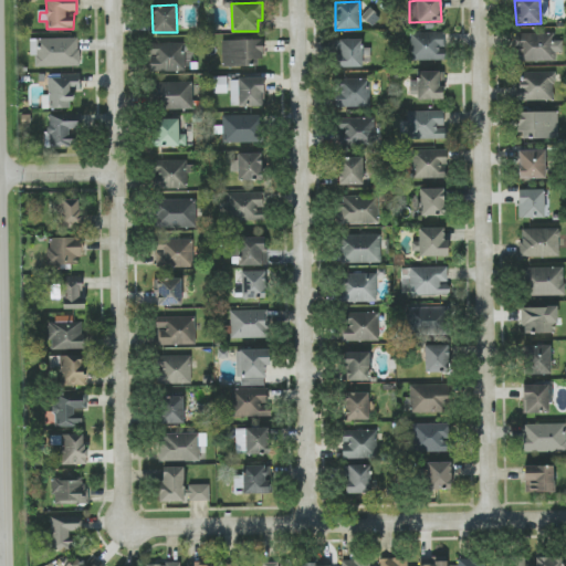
[(362,18),(373,27),(380,17),(368,8),(362,18)]
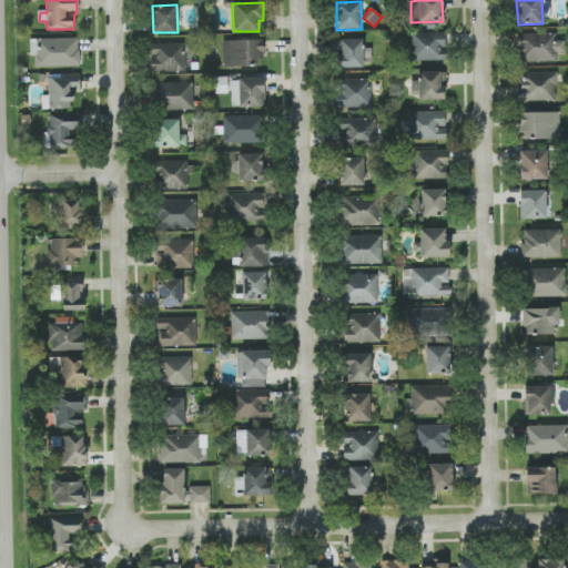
[(446,60),(446,31),(414,32),(415,60),(446,60)]
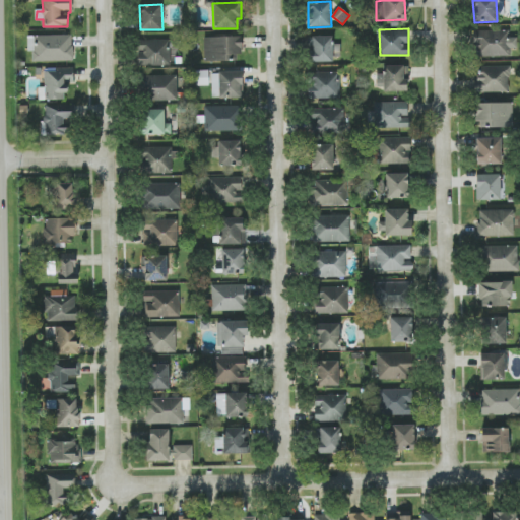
[(511,56),(511,48),(517,48),(516,37),(509,37),(509,29),(473,30),(474,57),(511,56)]
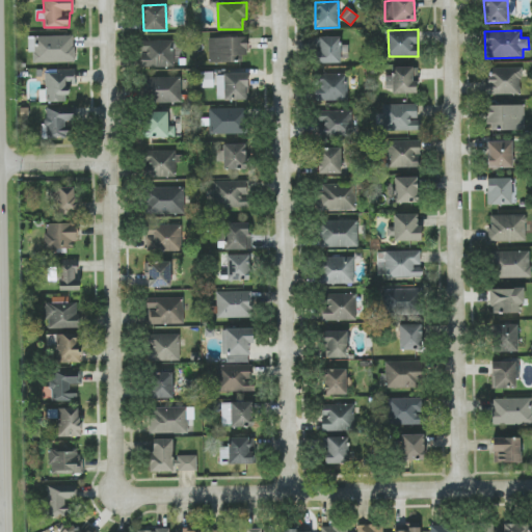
[(33,62),(75,62),(74,35),(28,36),(28,53),(33,53),(33,62)]
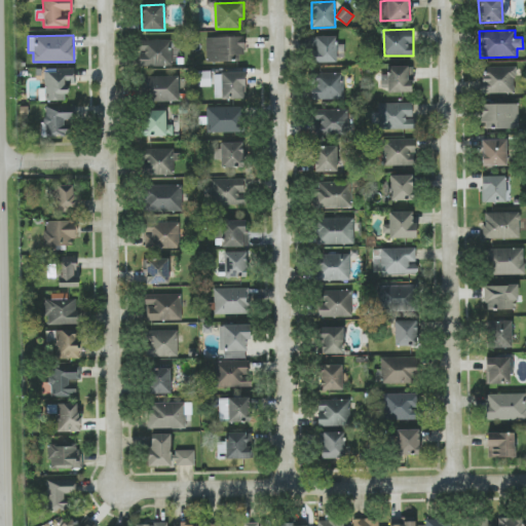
[(245,36),(207,37),(207,62),(238,62),(238,52),(245,52),(245,36)]
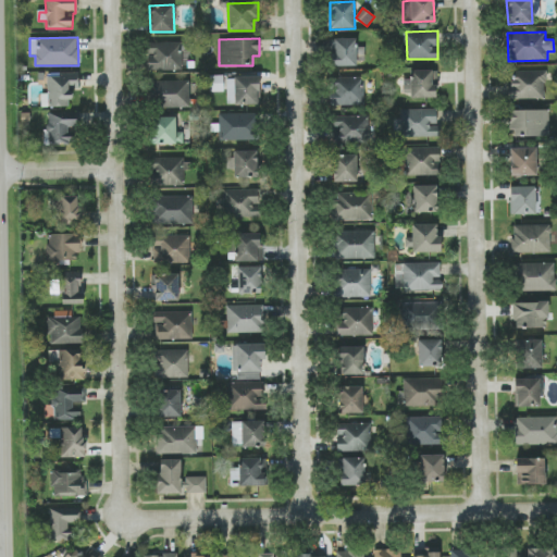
[(364,64),(364,47),(357,47),(357,38),(332,39),(332,65),(364,64)]
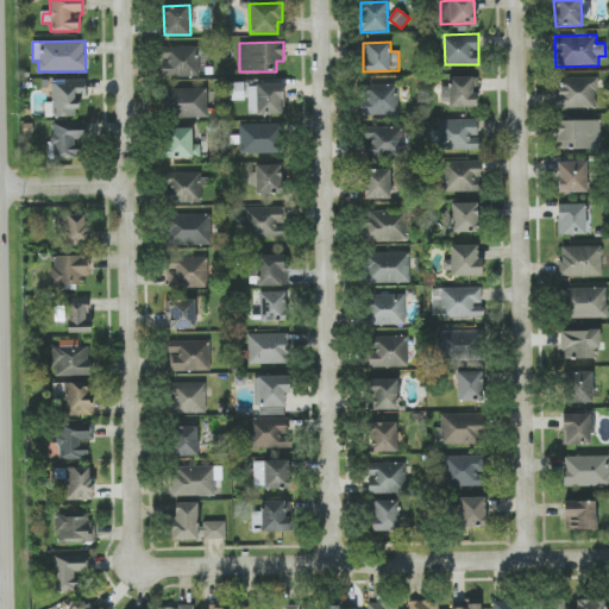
[(161,46),(161,77),(199,76),(199,46),(161,46)]
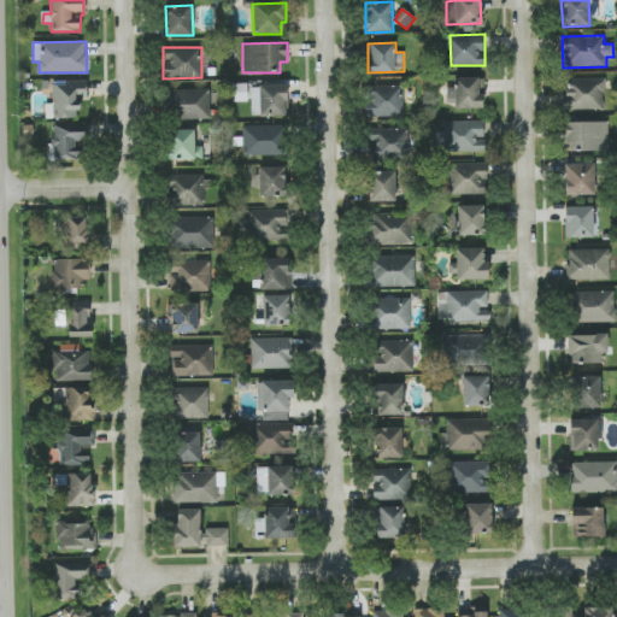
[(485,77),(457,78),(457,88),(447,88),(447,107),(482,106),(482,87),(485,87),(485,77)]
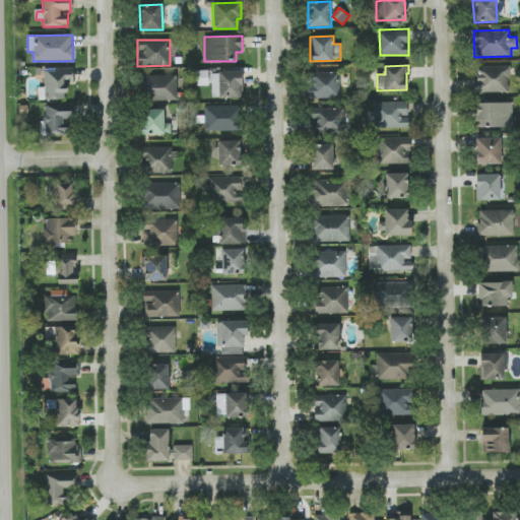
[(510,91),(509,66),(476,66),(477,92),(510,91)]
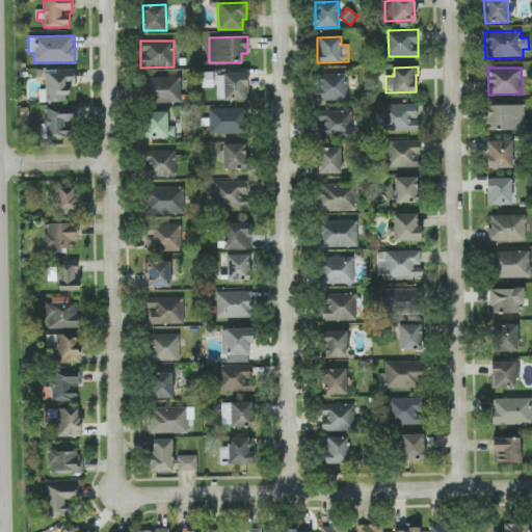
[(75,69),(45,70),(46,88),(38,89),(40,102),(68,101),(68,84),(76,84),(75,69)]
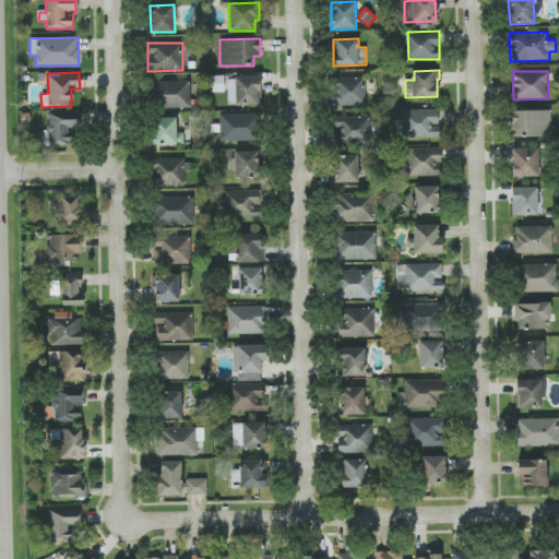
[(224,75),(211,75),(211,92),(224,92),(224,75)]
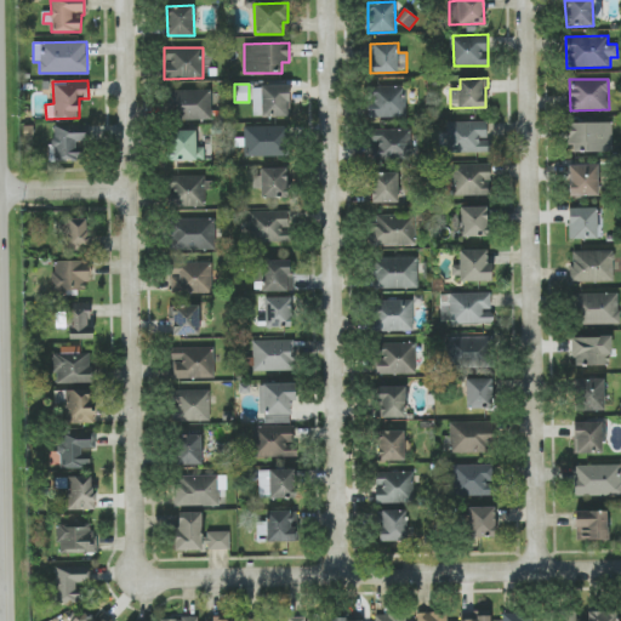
[(290,117),(290,85),(252,86),(254,117),(290,117)]
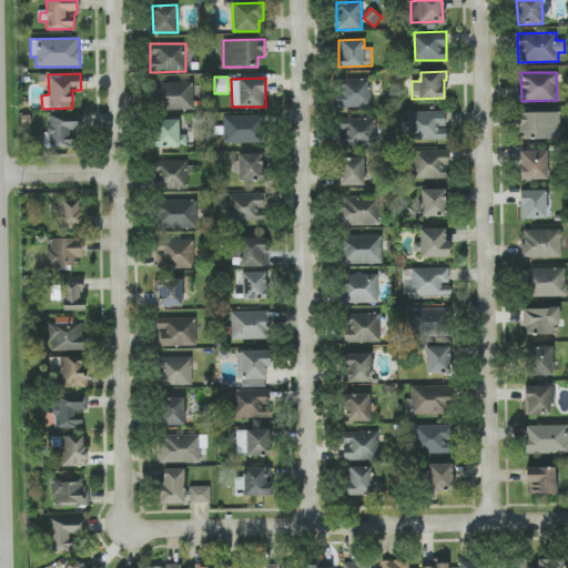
[(337,108),(371,107),(371,79),(337,79),(337,108)]
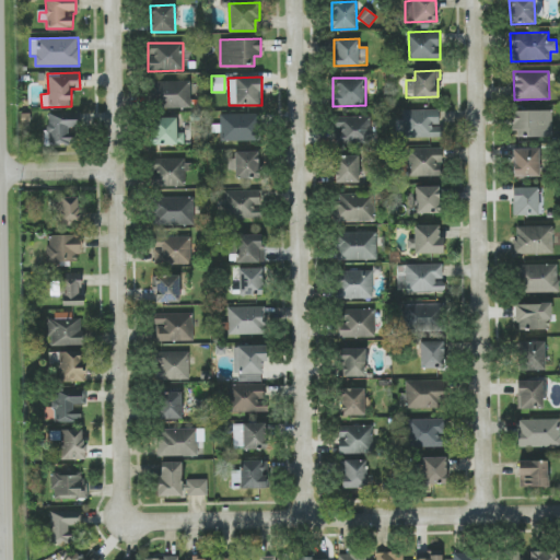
[(191,81),(154,80),(154,107),(190,108),(191,81)]
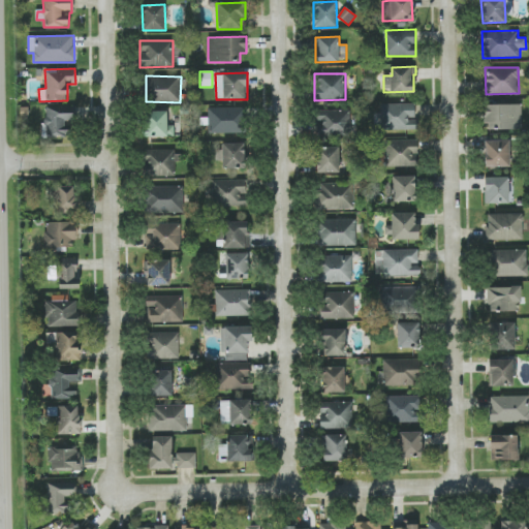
[(414,103),(381,103),(381,130),(415,129),(414,103)]
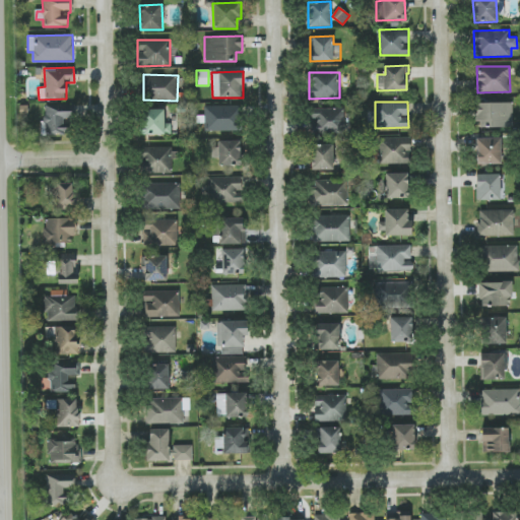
[(513,127),(512,103),(475,103),(476,127),(513,127)]
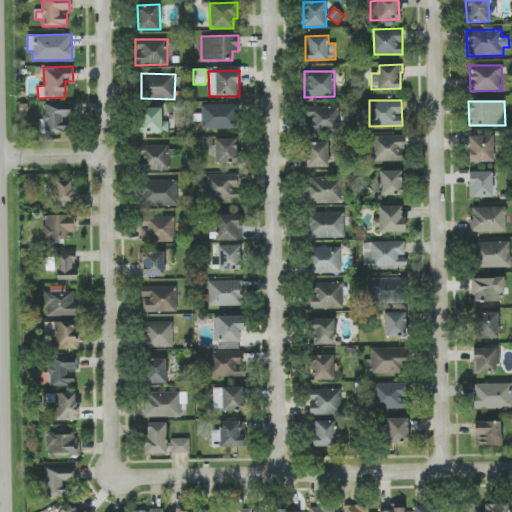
[(44,132),(63,133),(64,116),(70,116),(71,104),(45,103),(44,132)]
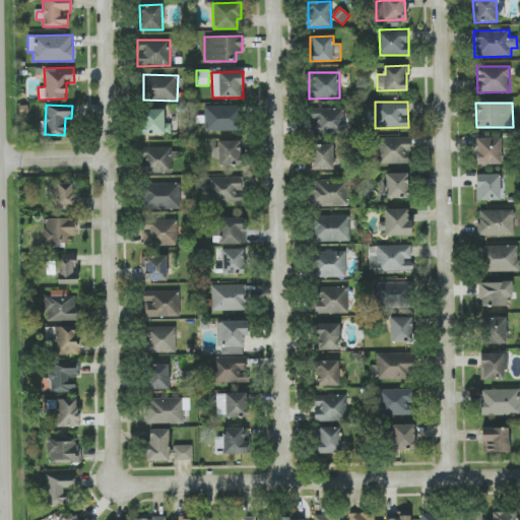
[(241,106),(204,105),(204,130),(240,131),(241,106)]
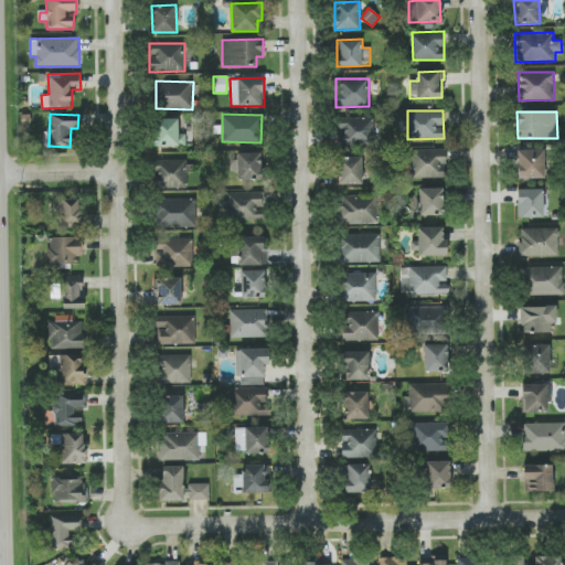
[(374,117),(340,118),(340,145),(374,145),(374,117)]
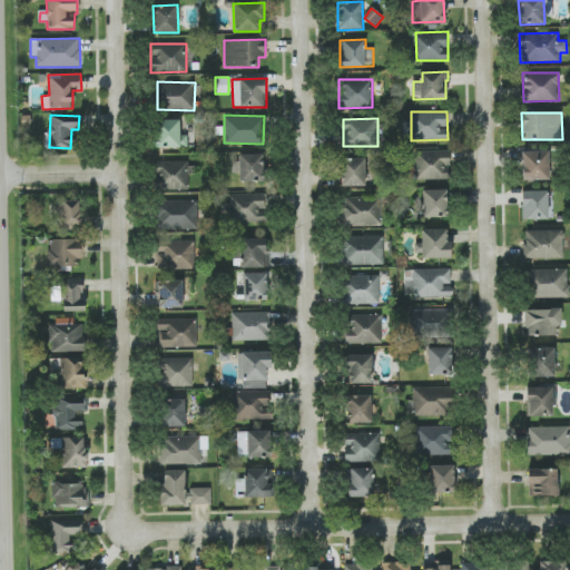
[(187,135),(180,135),(179,119),(155,120),(156,148),(187,147),(187,135)]
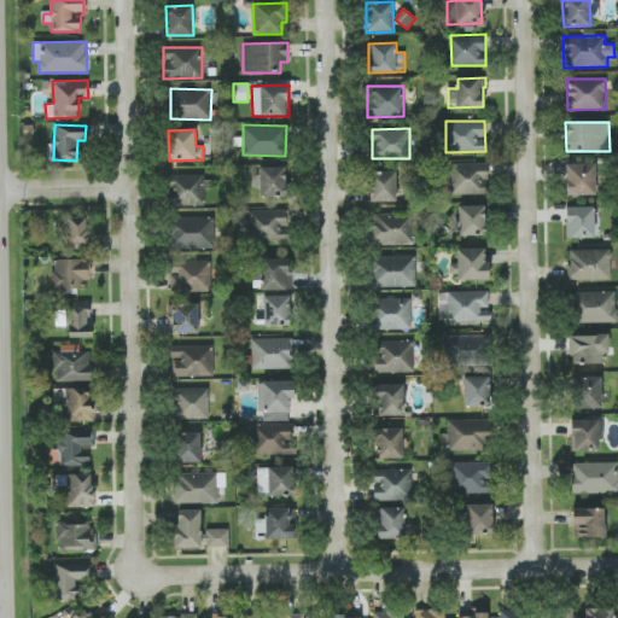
[(453,194),(488,193),(488,163),(452,164),(453,194)]
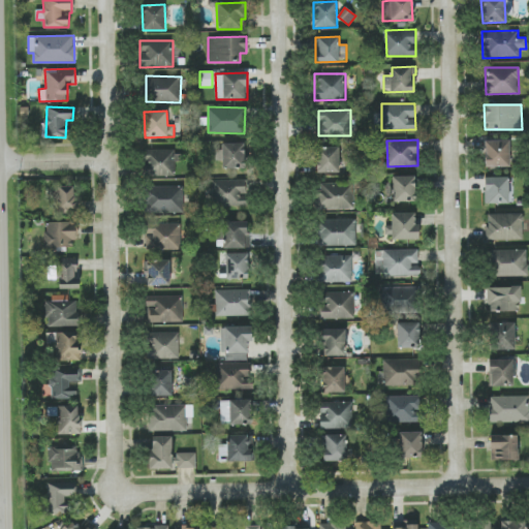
[(510,166),(509,139),(484,141),(485,167),(510,166)]
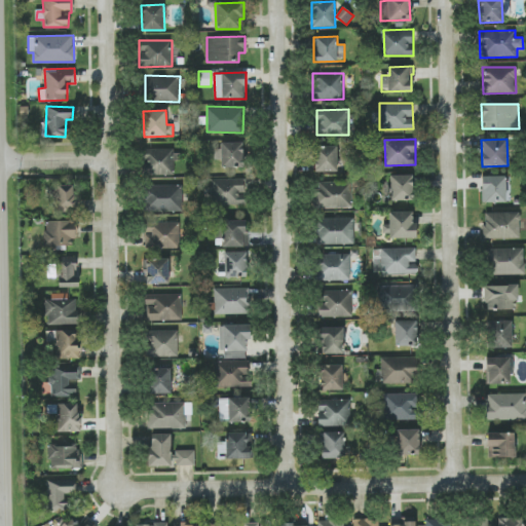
[(242,142),(218,143),(219,167),(243,166),(242,142)]
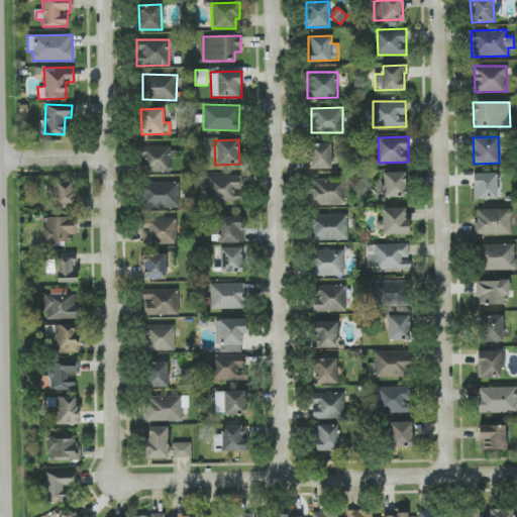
[(331,168),(331,143),(310,143),(310,168),(331,168)]
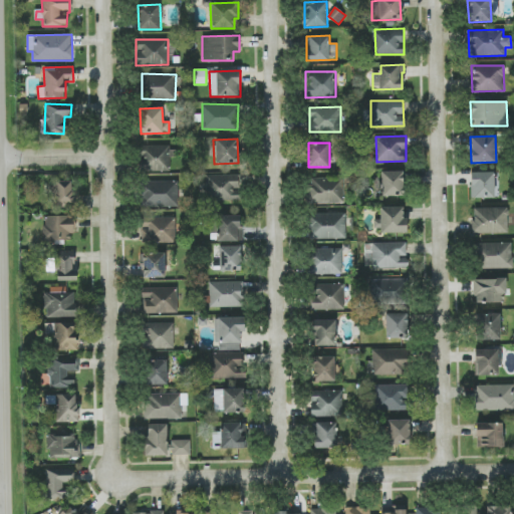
[(171,146),(141,145),(141,171),(171,171),(171,146)]
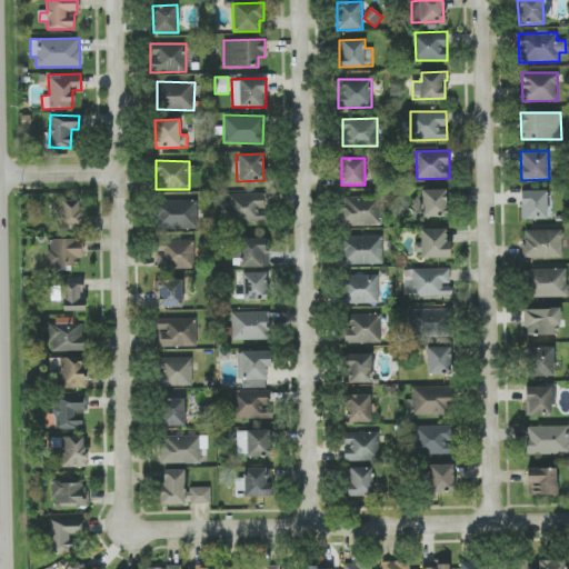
[(446,189),(423,189),(423,217),(447,217),(446,189)]
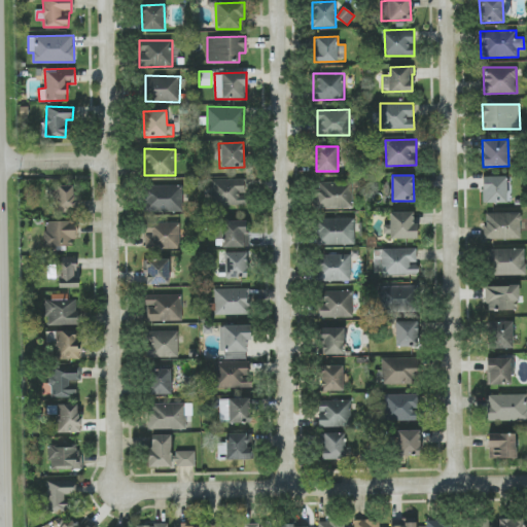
[(483,203),(506,203),(506,176),(483,176),(483,203)]
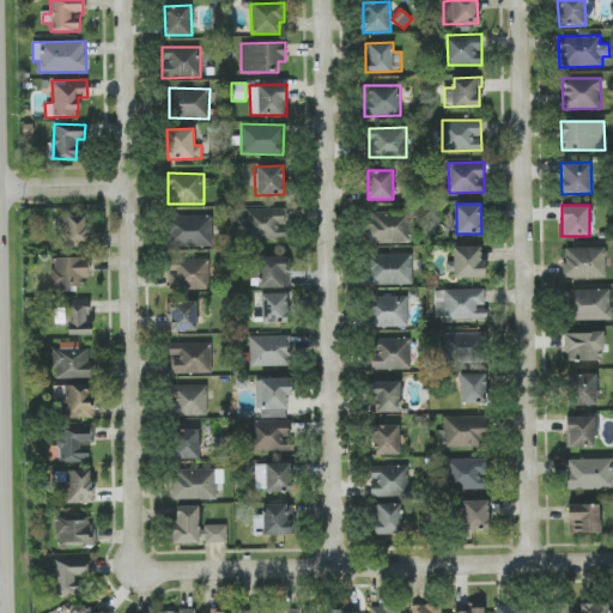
[(247,238),(285,237),(285,208),(247,208),(247,238)]
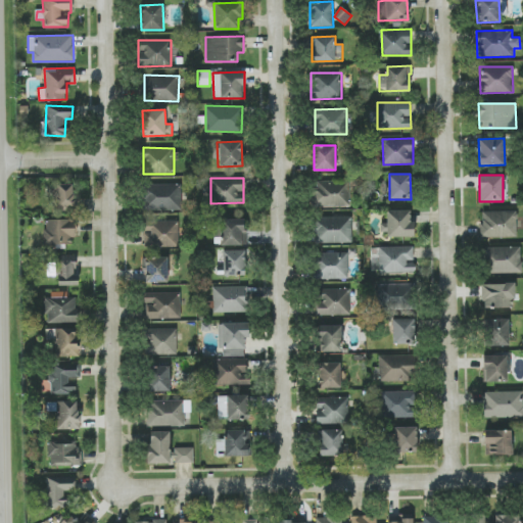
[(315,206),(350,206),(349,181),(315,182),(315,206)]
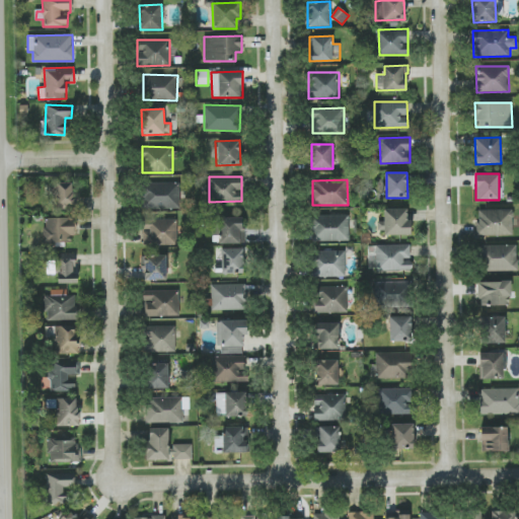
[(52,208),(73,209),(74,183),(53,182),(52,208)]
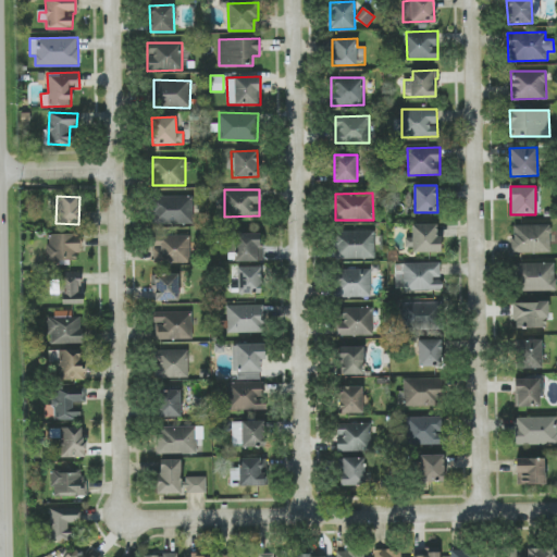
[(193,196),(156,196),(155,224),(193,224),(193,196)]
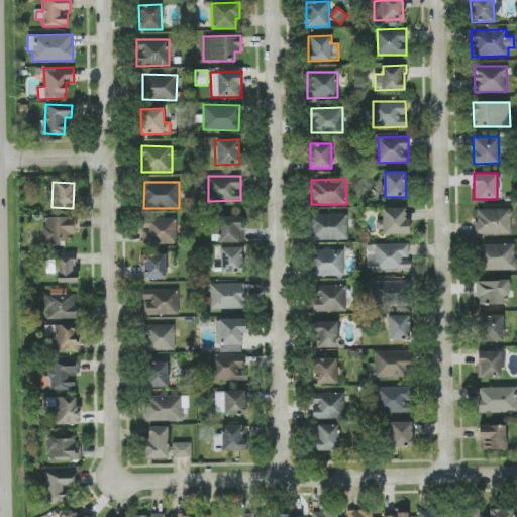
[(409,233),(409,218),(405,218),(405,208),(383,207),(383,220),(377,220),(377,233),(409,233)]
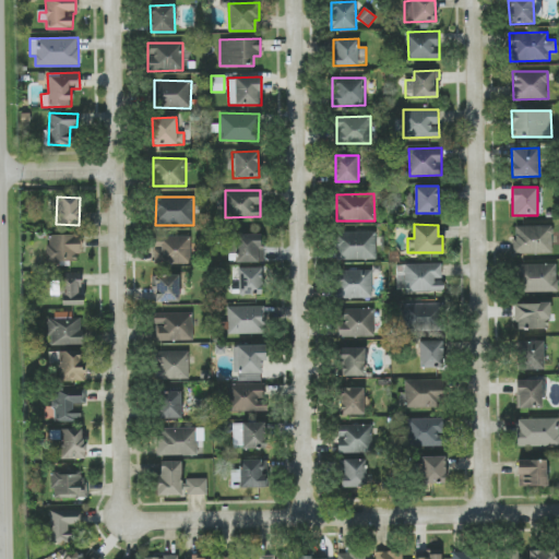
[(514,254),(552,253),(552,225),(513,226),(514,254)]
